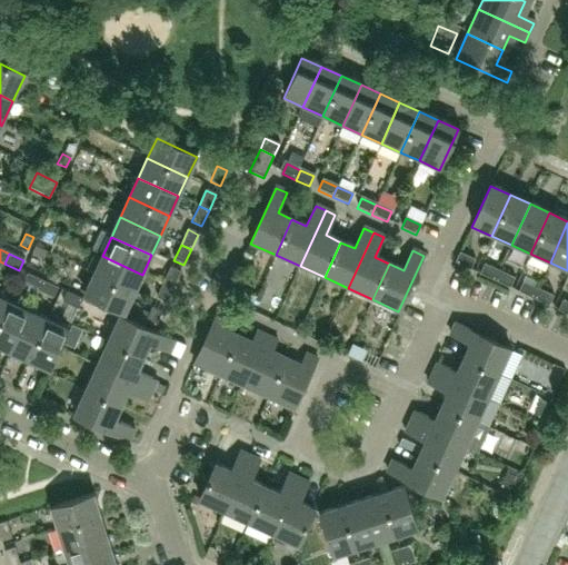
[(469,271),(474,260),(459,254),(455,265),(469,271)]
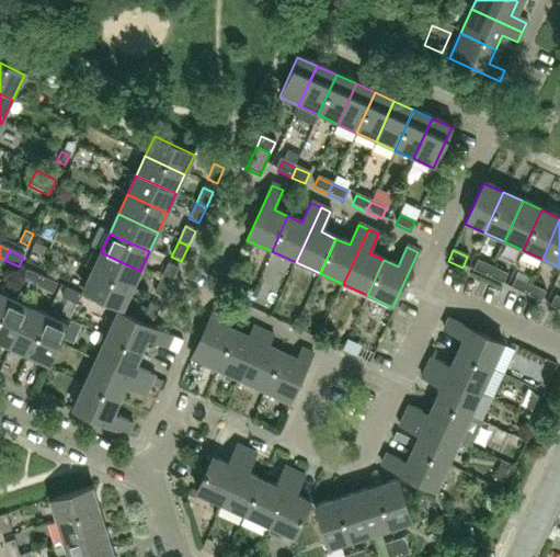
[(101,252),(92,271),(132,290),(140,271),(101,252)]
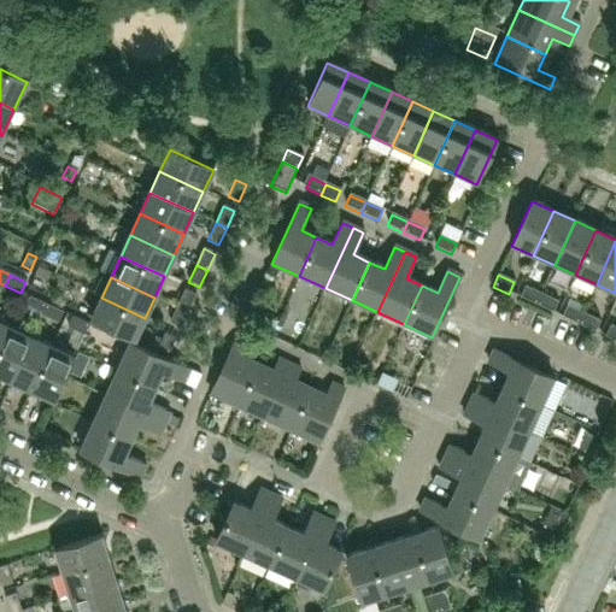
[(541,295),(524,287),(518,299),(535,306),(541,295)]
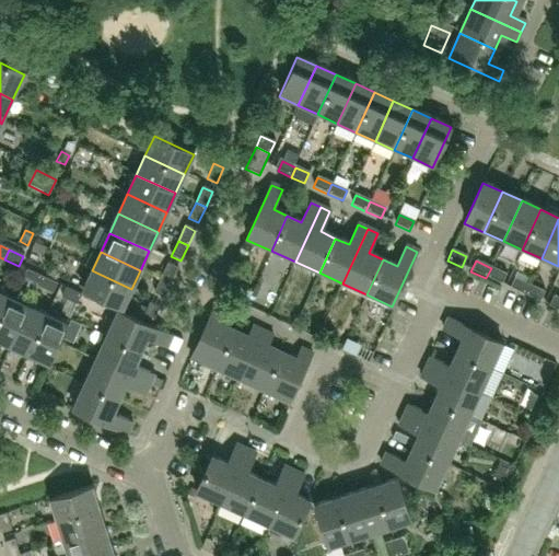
[(171,284),(177,269),(167,264),(161,279),(171,284)]
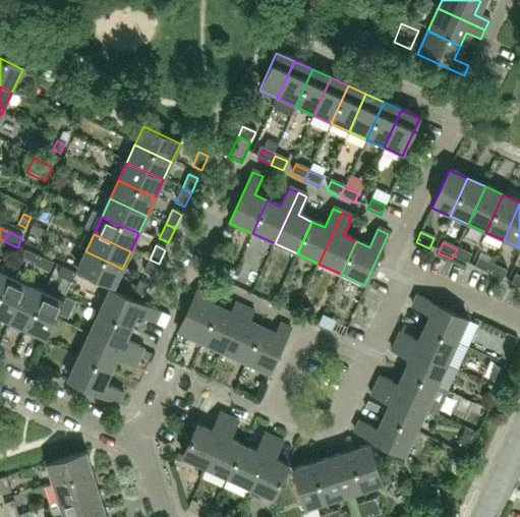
[(466,265),(470,255),(457,249),(452,259),(466,265)]
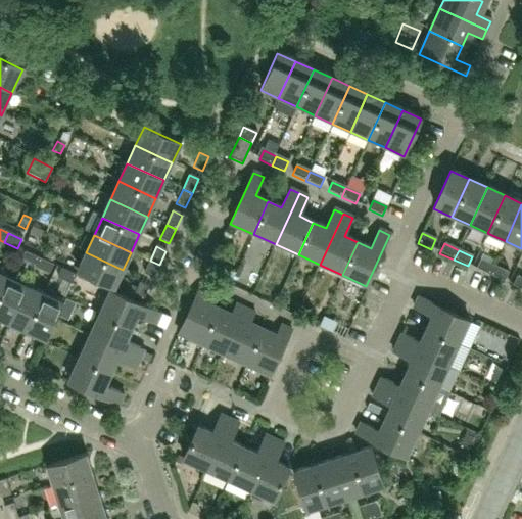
[(123,270),(86,252),(77,272),(114,288),(123,270)]
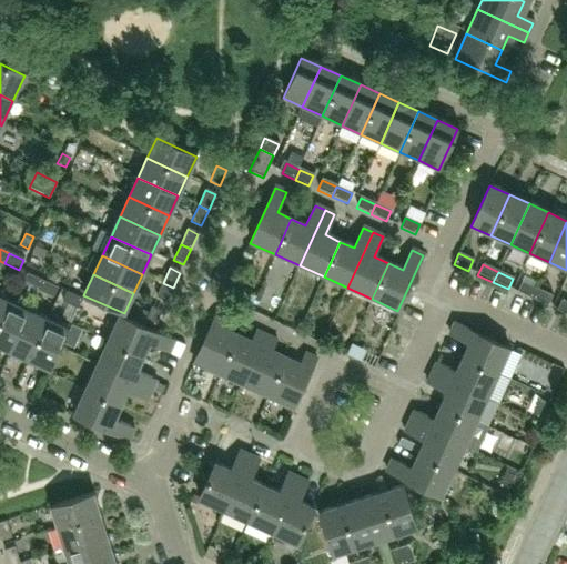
[(38,292),(42,282),(27,275),(22,285),(38,292)]
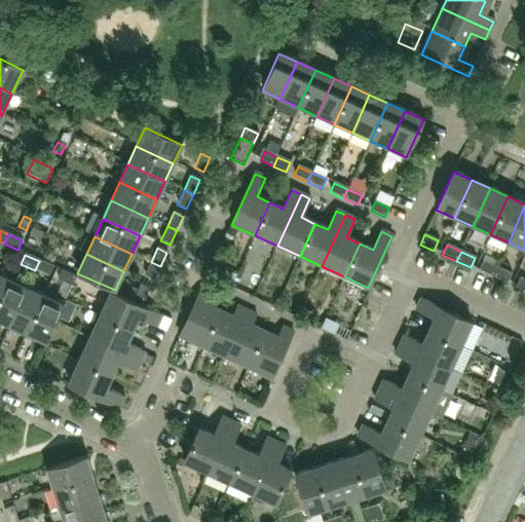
[(48,276),(52,267),(39,261),(35,270),(48,276)]
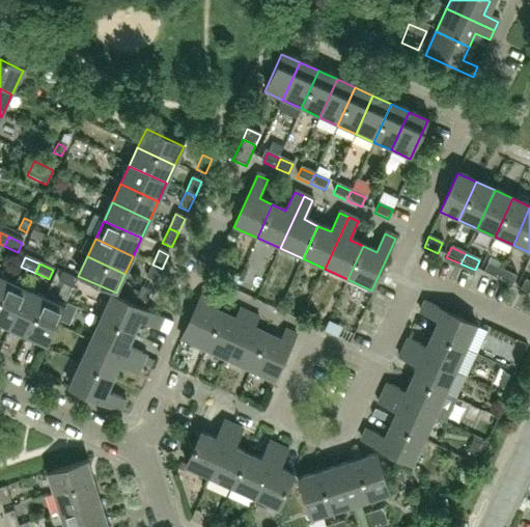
[(497,280),(502,271),(487,264),(483,274),(497,280)]
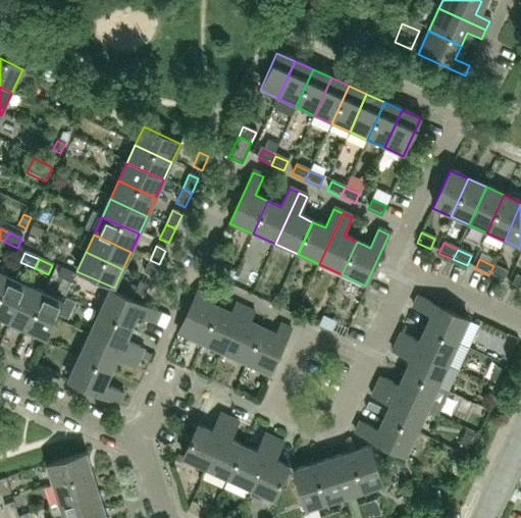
[(153,278),(159,264),(150,260),(143,273),(153,278)]
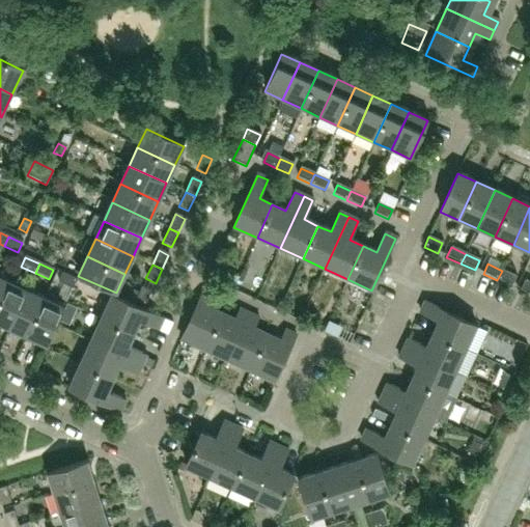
[(511,286),(515,277),(502,271),(497,280),(511,286)]
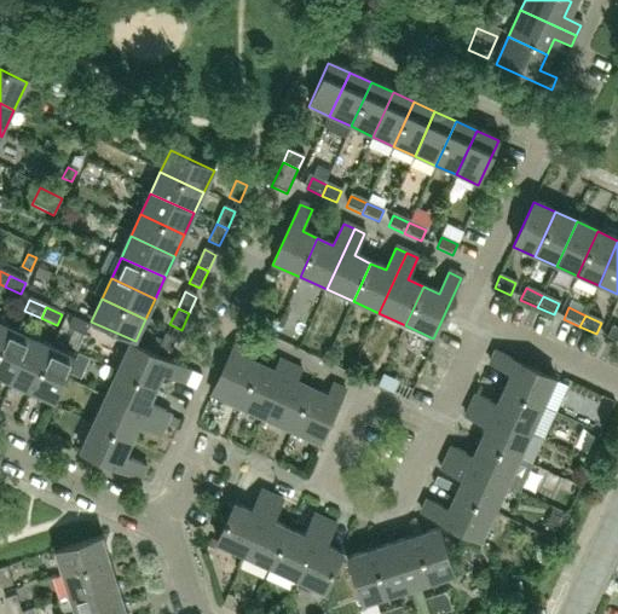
[(85,337),(90,326),(73,319),(68,330),(85,337)]
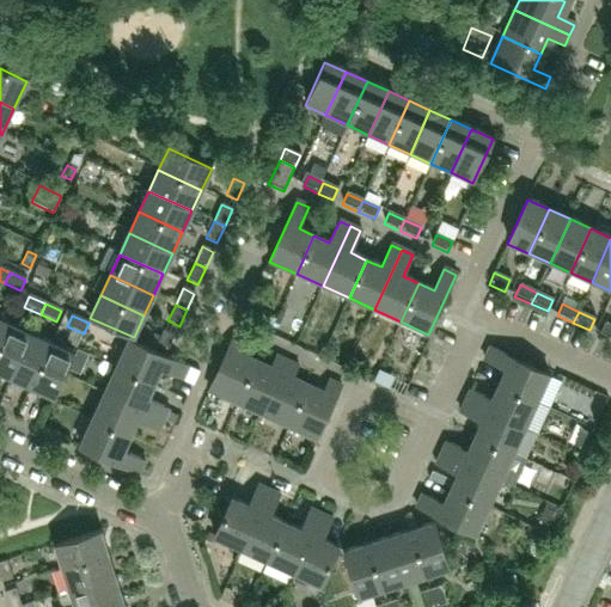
[(0,345),(10,326),(0,322),(0,345)]
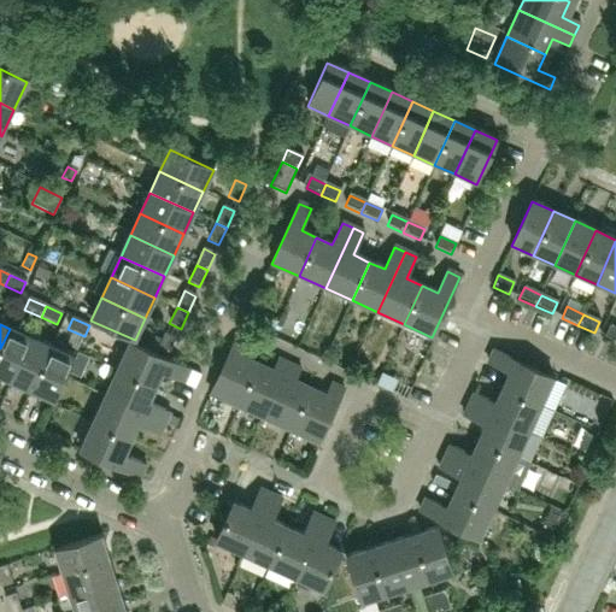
[(615,342),(615,329),(610,327),(604,337),(615,342)]
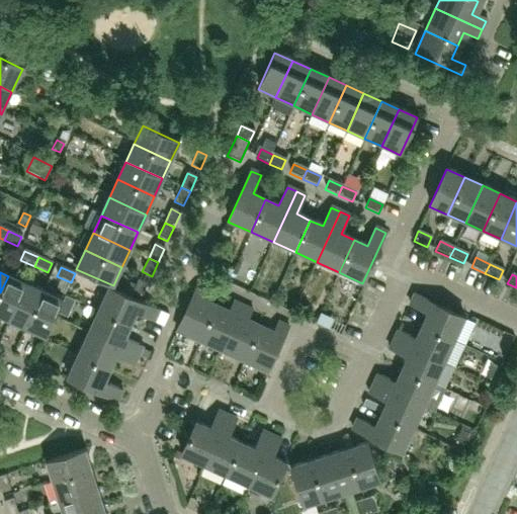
[(0,317),(8,321),(25,284),(8,276),(0,292),(0,317)]
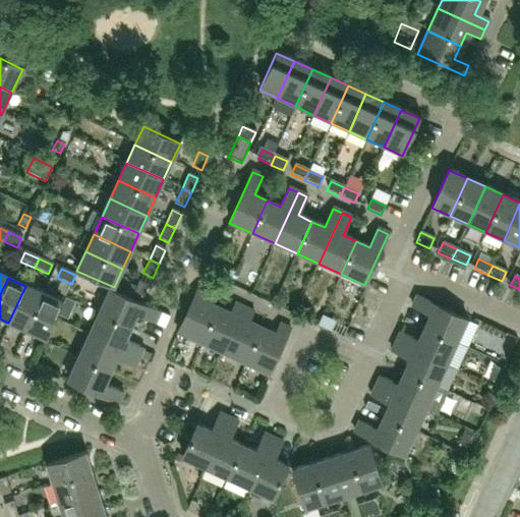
[(141,300),(149,286),(139,282),(132,296),(141,300)]
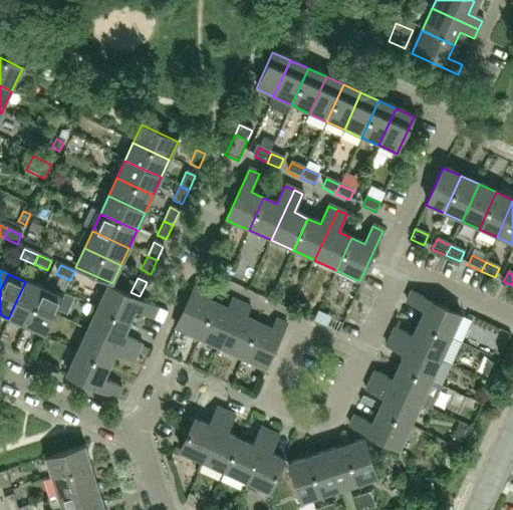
[(26,326),(35,307),(43,290),(25,282),(8,318),(26,326)]
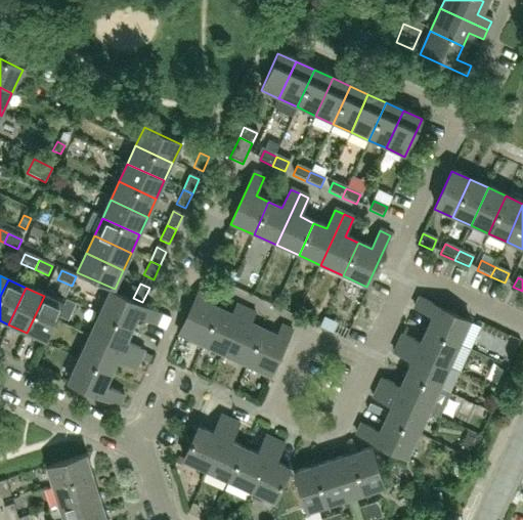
[(217,314),(204,308),(210,295),(200,290),(178,337),(202,347),(217,314)]
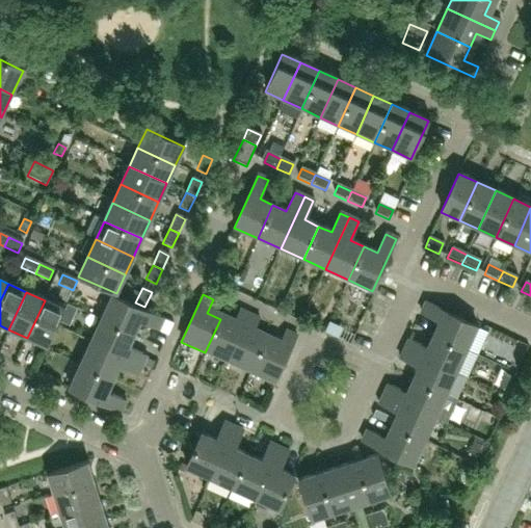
[(159,331),(163,321),(111,297),(101,321),(134,336),(140,322),(159,331)]
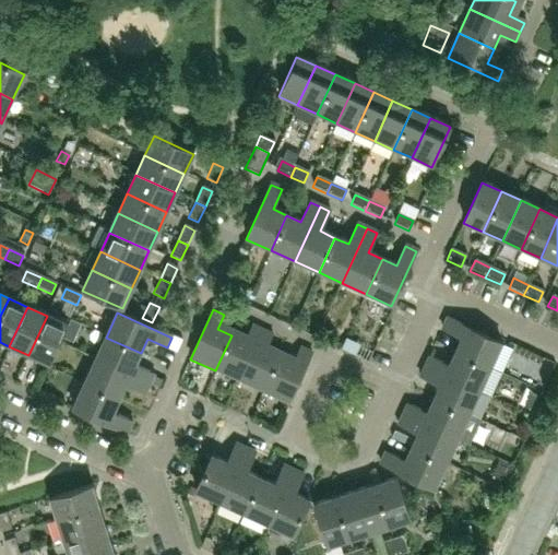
[(48,365),(67,325),(47,316),(38,334),(28,355),(48,365)]
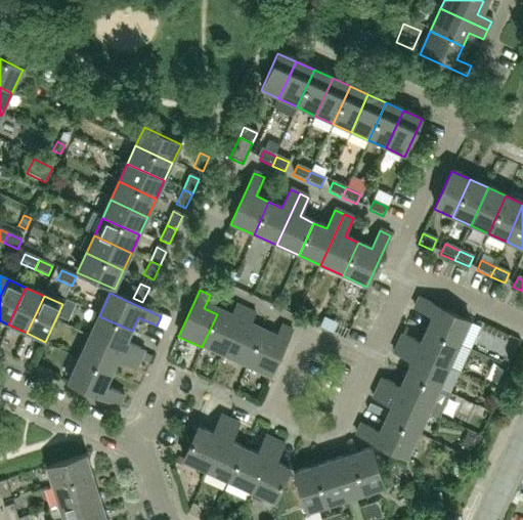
[(459,346),(469,322),(418,299),(413,309),(432,317),(426,331),(459,346)]
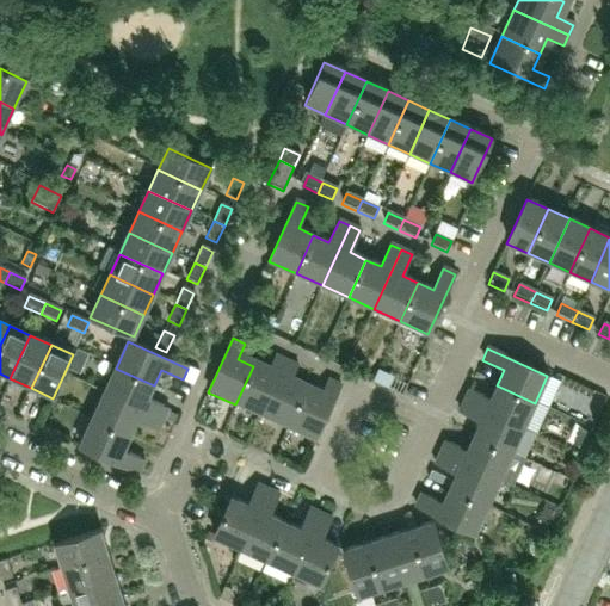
[(262,416),(287,363),(276,358),(269,373),(253,366),(235,404),(262,416)]
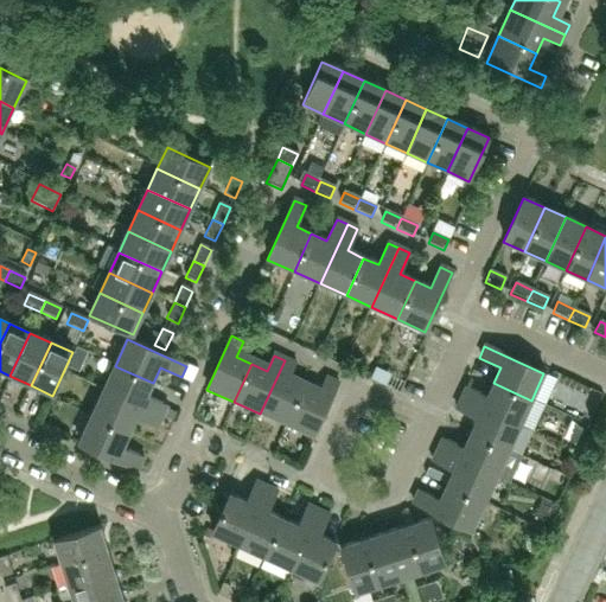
[(303,388),(287,380),(295,365),(285,360),(260,414),(285,426),(303,388)]
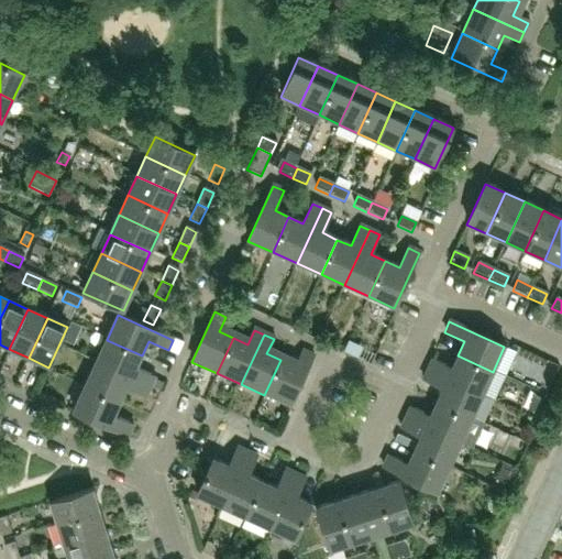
[(65,336),(62,342),(73,347),(75,340),(65,336)]
